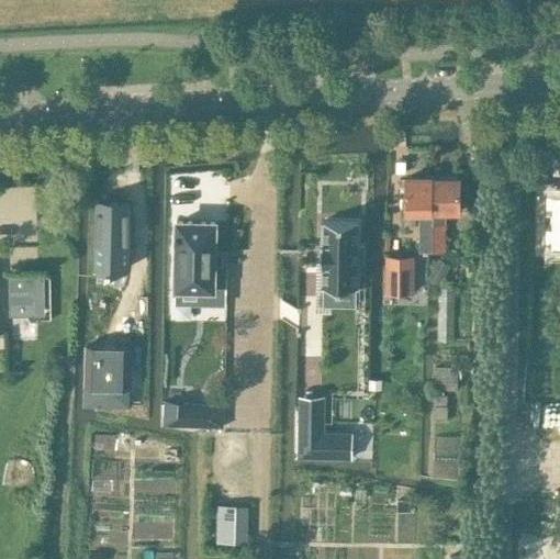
[(458,178),(432,179),(433,216),(433,255),(444,255),(444,215),(459,215),(458,178)]
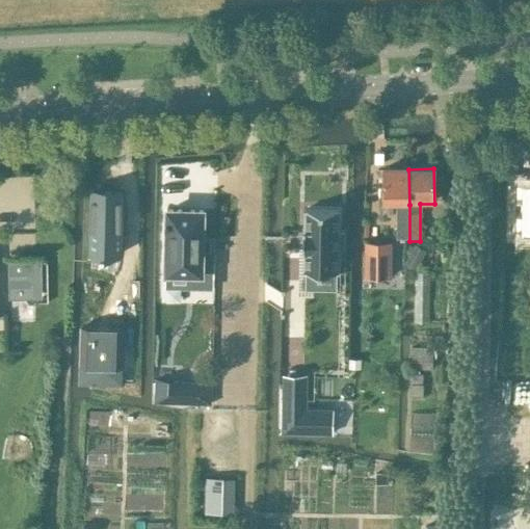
[(408,169),(383,170),(383,180),(385,205),(397,205),(397,215),(396,215),(396,241),(409,241),(409,205),(408,169)]
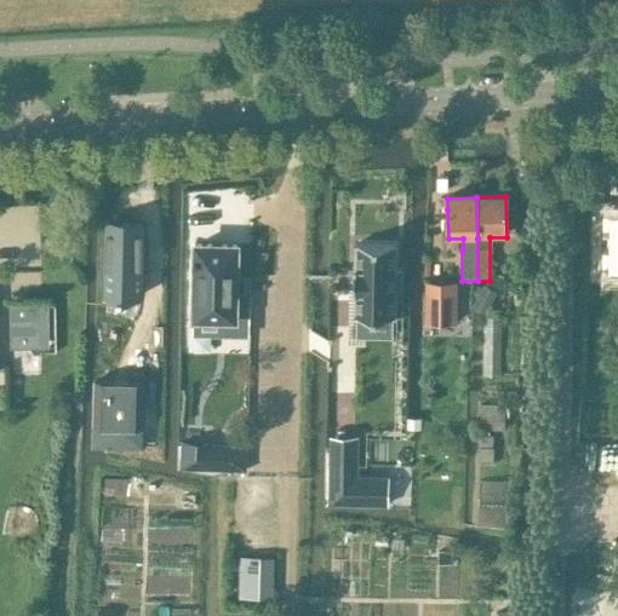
[(141,223),(107,223),(107,295),(141,295),(141,223)]
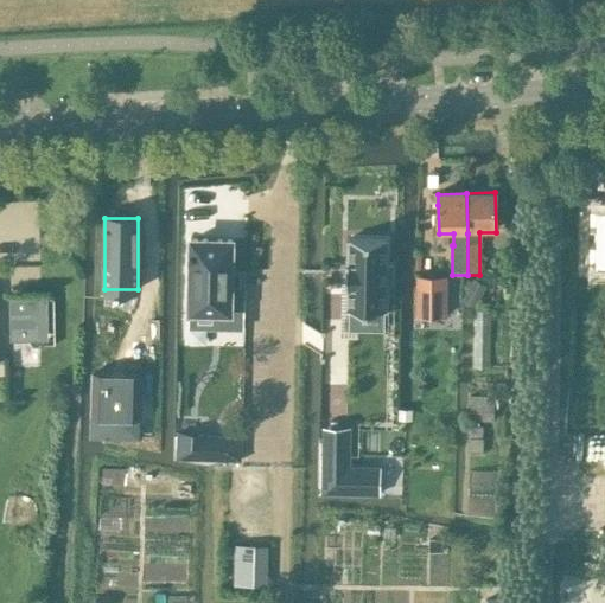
[(345,288),(346,288),(346,313),(349,313),(381,313),(384,313),(384,288),(390,288),(390,265),(384,265),(386,242),(348,241),(346,265),(345,265),(345,288)]
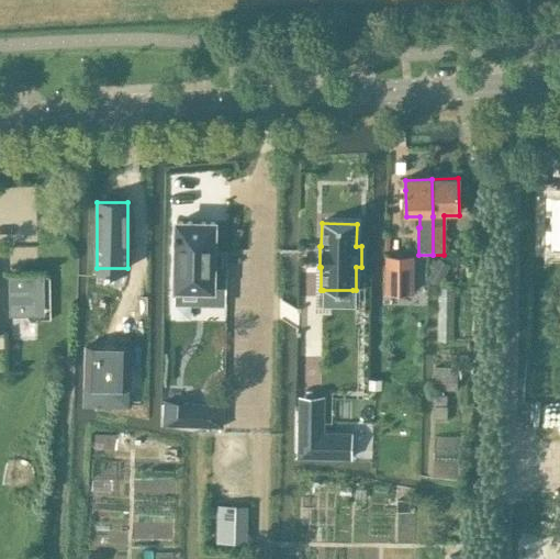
[(176,290),(175,305),(200,305),(223,306),(224,270),(212,270),(213,224),(177,224),(176,290)]
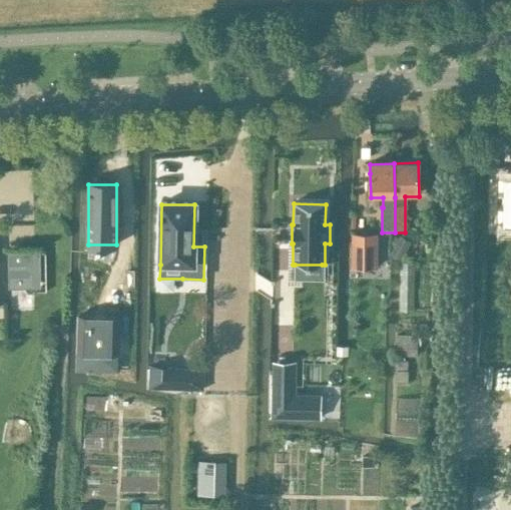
[(397,240),(390,236),(389,248),(392,249),(388,258),(400,264),(410,243),(399,237),(397,240)]
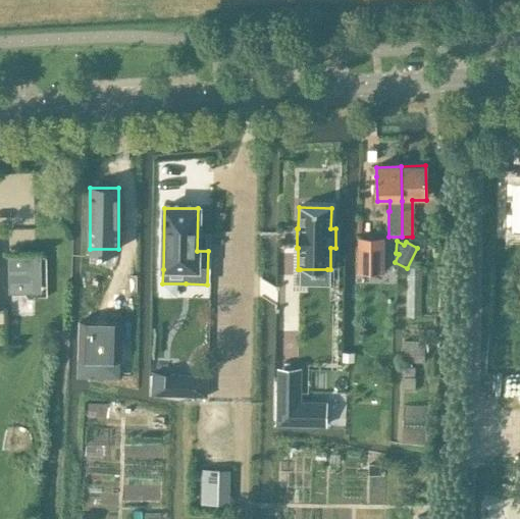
[(359,243),(358,271),(380,272),(381,243),(359,243)]
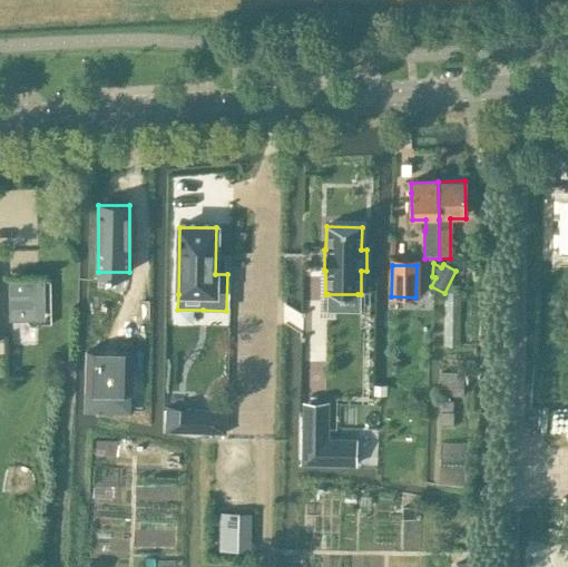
[(42,283),(6,284),(6,323),(43,323),(43,322),(42,283)]
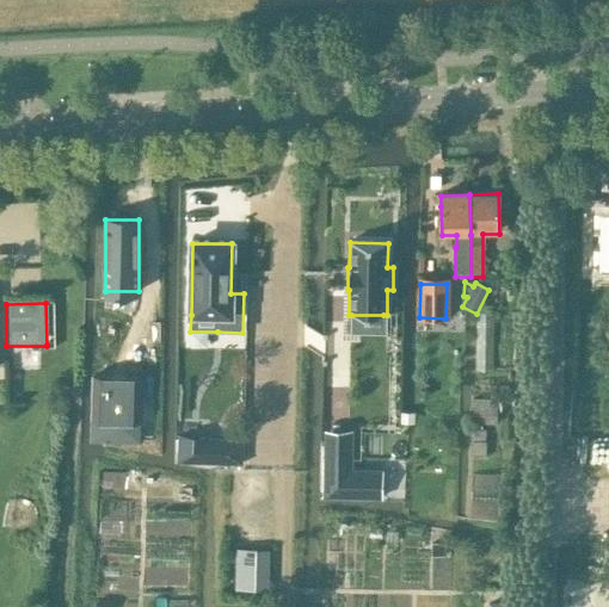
[(493,315),(474,315),(472,373),(493,373),(493,315)]
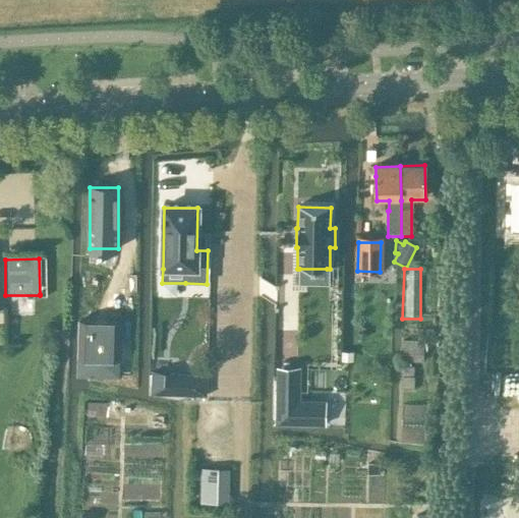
[(117,325),(76,325),(76,369),(117,369),(117,325)]
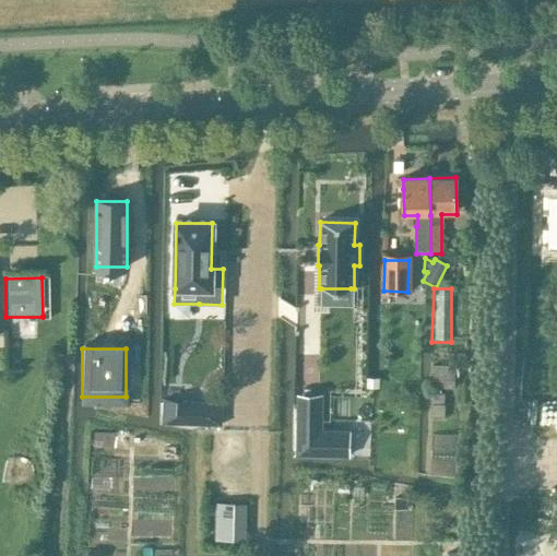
[(454,368),(431,368),(430,387),(430,406),(429,422),(443,422),(445,391),(453,391),(453,379),(457,379),(457,370),(454,370),(454,368)]
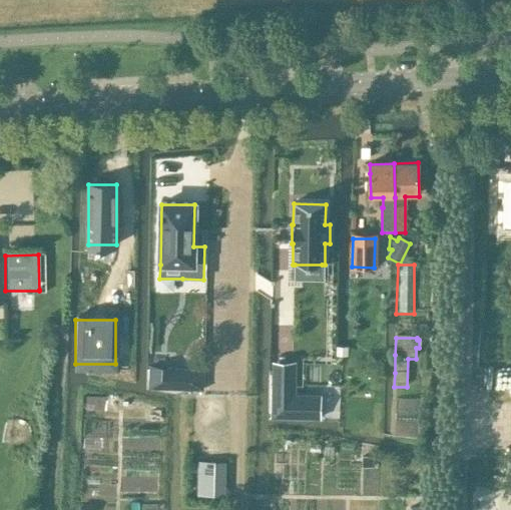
[(150,370),(149,390),(201,391),(202,371),(150,370)]
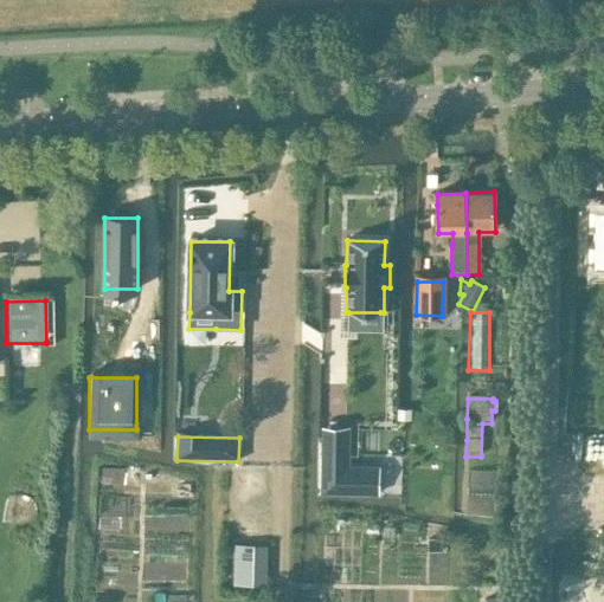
[(321,447),(321,493),(347,494),(377,494),(378,468),(347,468),(347,448),(321,447)]
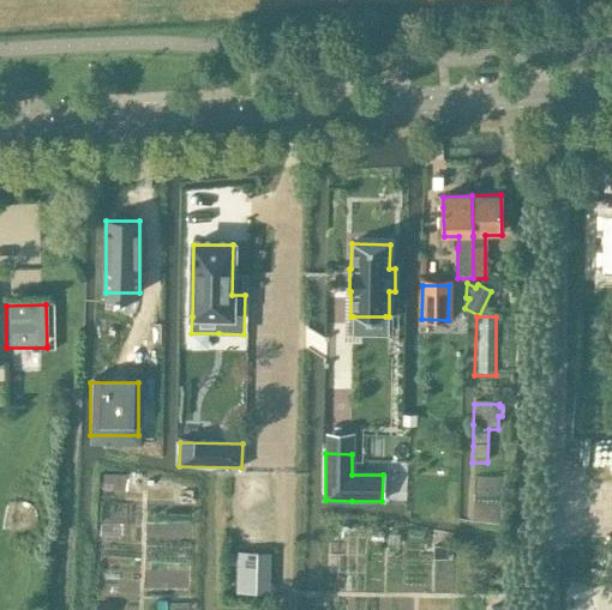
[(447,550),(432,550),(433,562),(447,562),(447,550)]
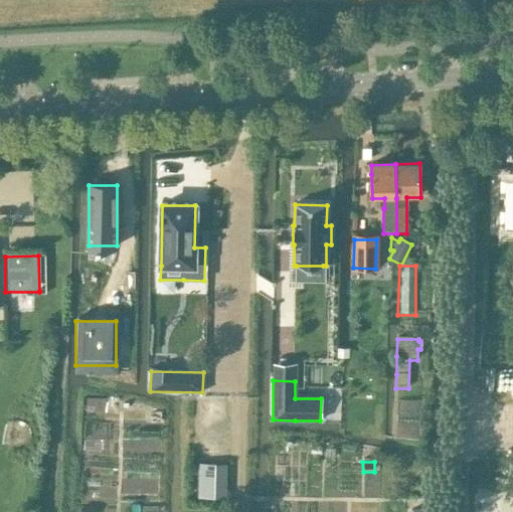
[(197,498),(197,499),(224,499),(225,466),(198,465),(197,498)]
